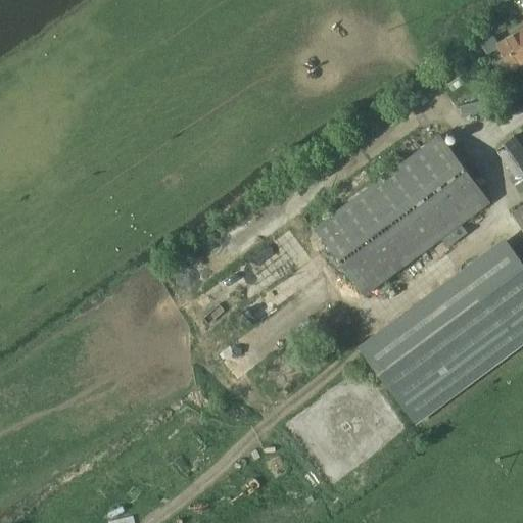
[(522,61),(522,28),(497,43),(494,36),(481,43),(493,63),(505,57),(511,68),(522,61)]
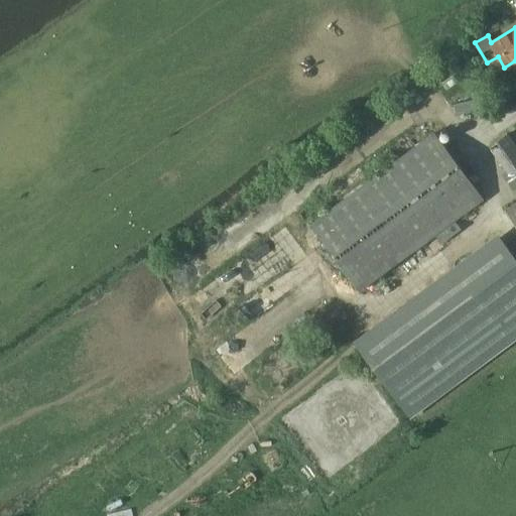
[(433,131),(317,218),(309,225),(359,291),(368,286),(484,200),(433,131)]
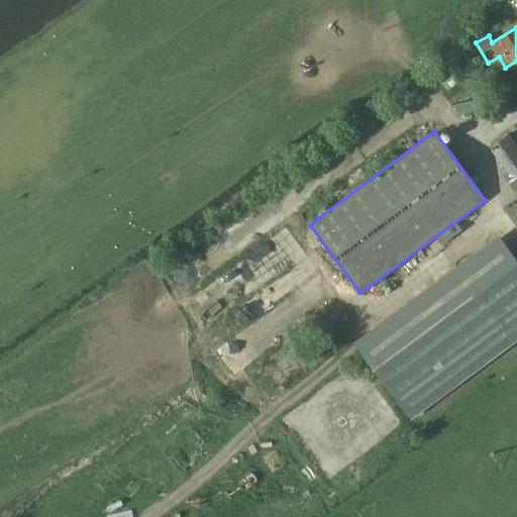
[(516,142),(510,132),(490,146),(507,172),(503,175),(514,191),(516,189),(516,142)]
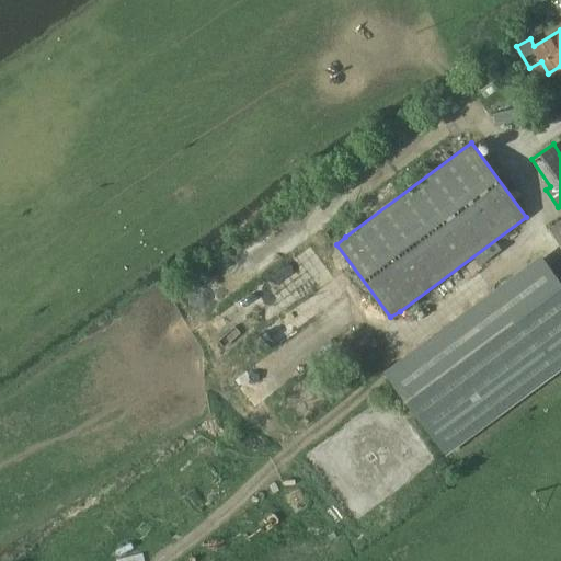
[(560,219),(551,227),(560,240),(560,219)]
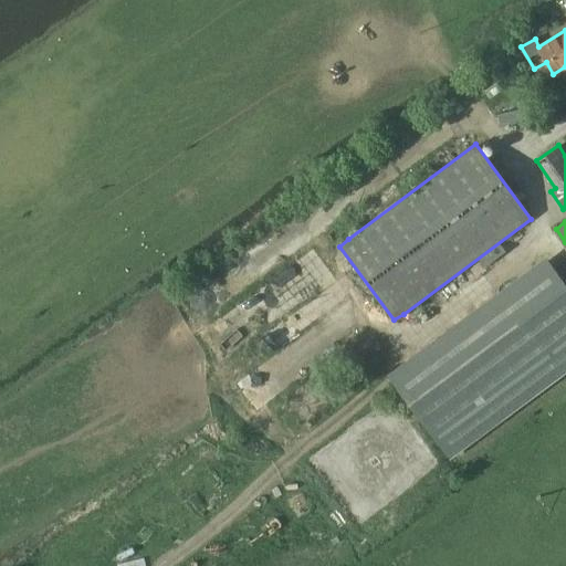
[(453,459),(565,373),(565,283),(553,266),(398,385),(453,459)]
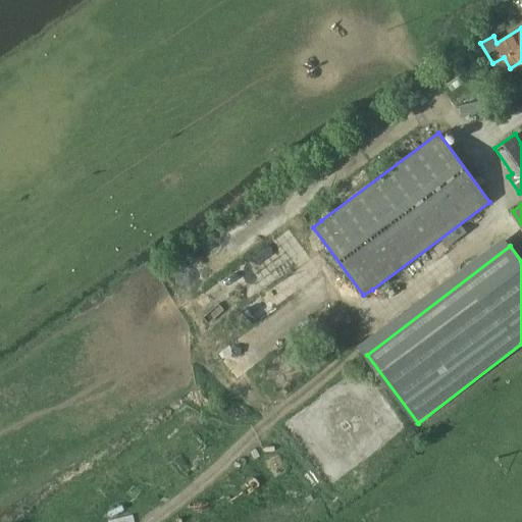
All buildings are outlined.
